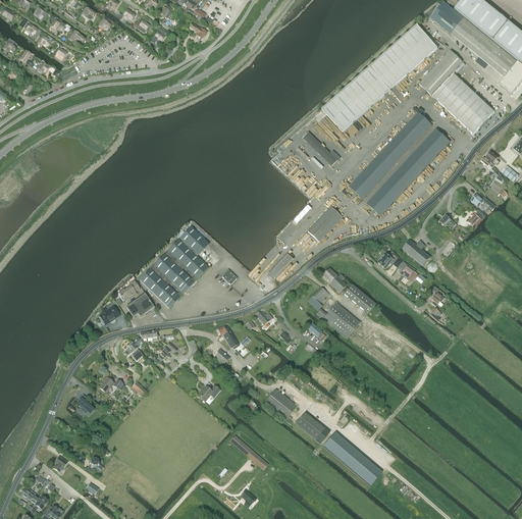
[(118,1),(116,0),(109,0),(108,1),(105,5),(108,8),(111,3),(115,6),(118,1)]
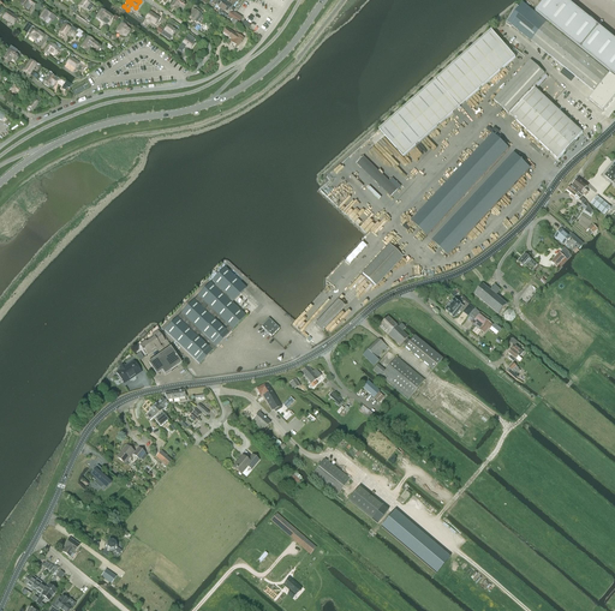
[(212,0),(215,3),(219,5),(224,9),(225,9),(227,11),(231,6),(231,7),(233,5),(232,5),(233,4),(236,0),(212,0)]
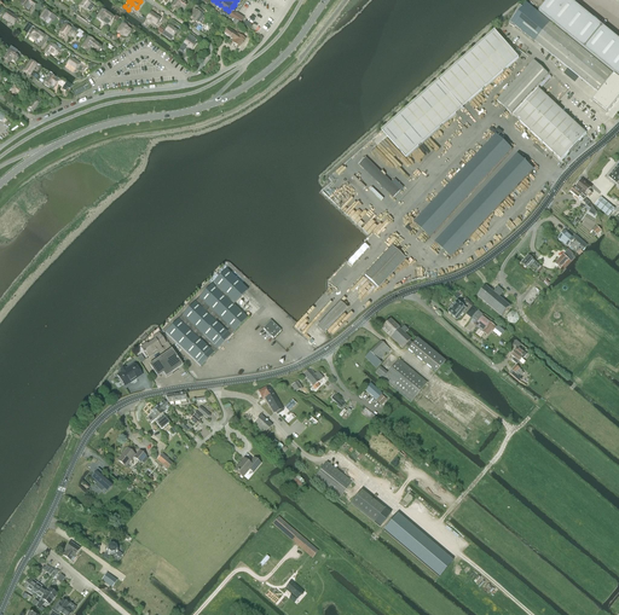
[(515,22),(522,28),(538,10),(526,0),(509,21),(514,24),(515,22)]
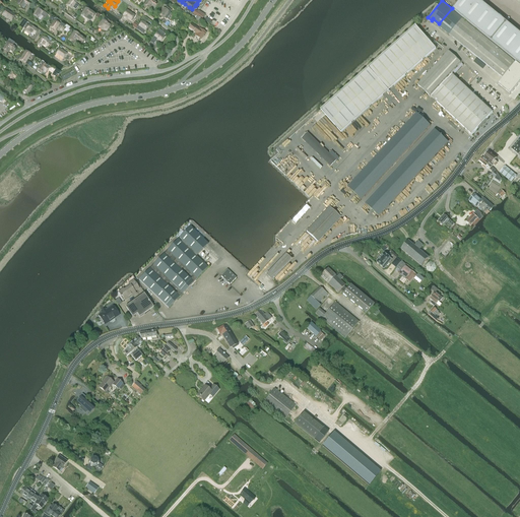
[(486,3),(482,0),(458,0),(453,7),(471,22),(486,3)]
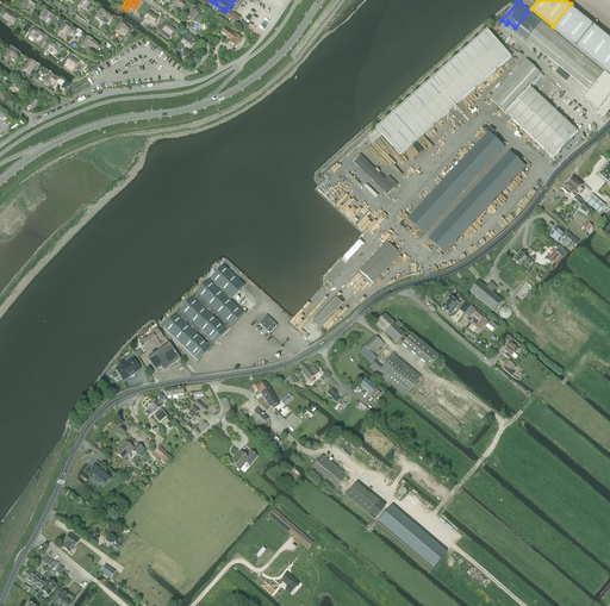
[(576,45),(593,23),(571,4),(553,26),(576,45)]
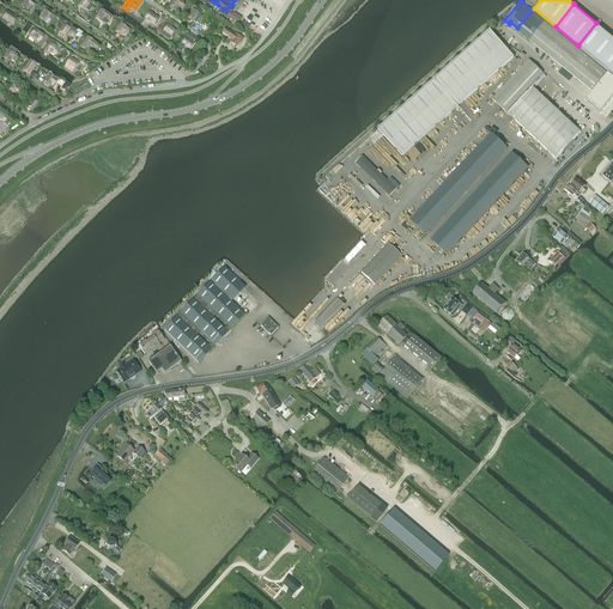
[(49,11),(47,8),(48,6),(46,5),(44,7),(38,14),(44,19),(48,14),(52,17),(55,13),(50,10),(49,11)]
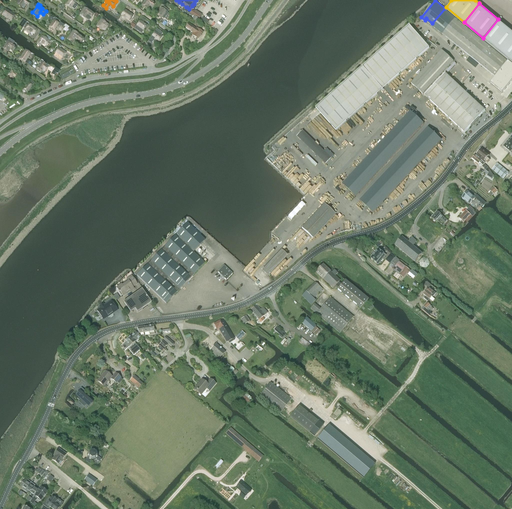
[(167,10),(169,8),(164,4),(162,6),(161,5),(156,12),(161,15),(166,9),(167,10)]
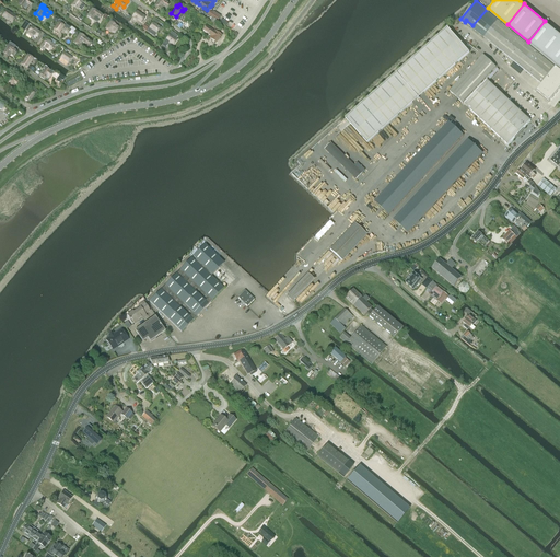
[(101,15),(103,12),(98,9),(97,10),(92,6),(88,13),(93,16),(95,12),(101,15)]
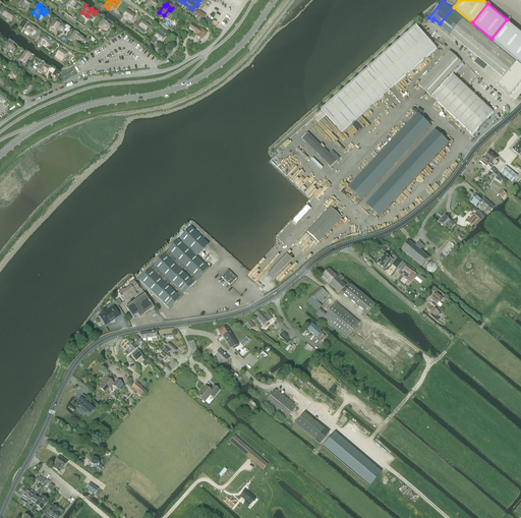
[(12,18),(15,13),(5,6),(2,11),(5,13),(12,18)]
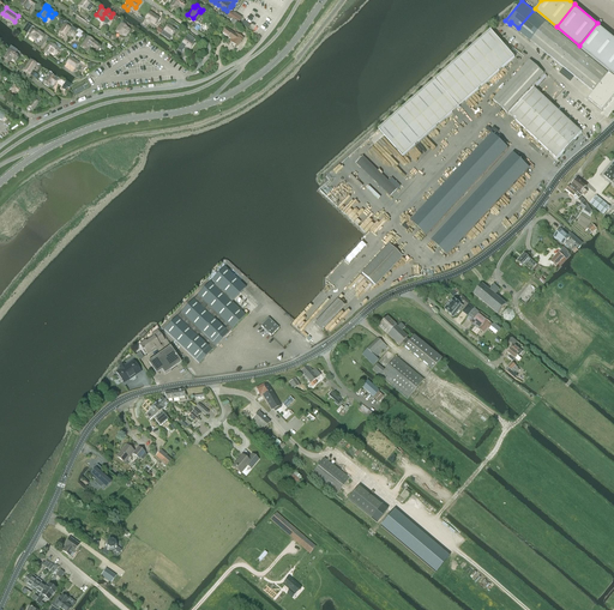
[(145,14),(154,20),(158,14),(150,8),(145,14)]
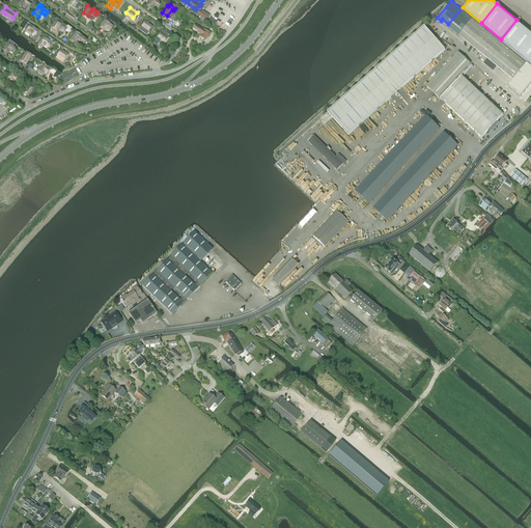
[(197,10),(201,14),(205,17),(206,17),(208,14),(202,9),(203,8),(199,8),(197,10)]
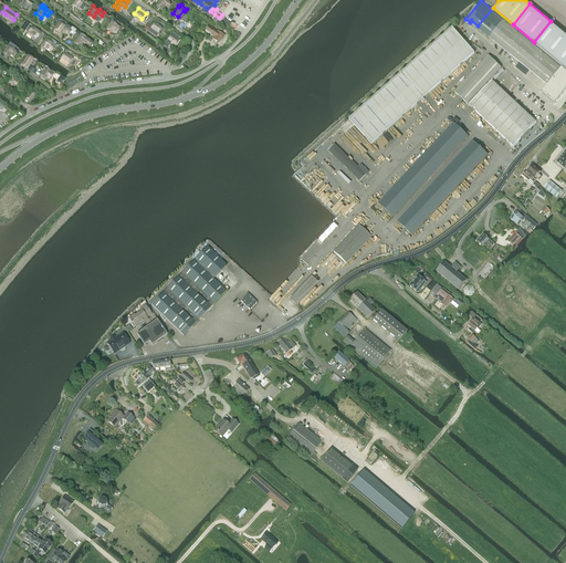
[(492,9),(478,25),(489,34),(503,18),(492,9)]
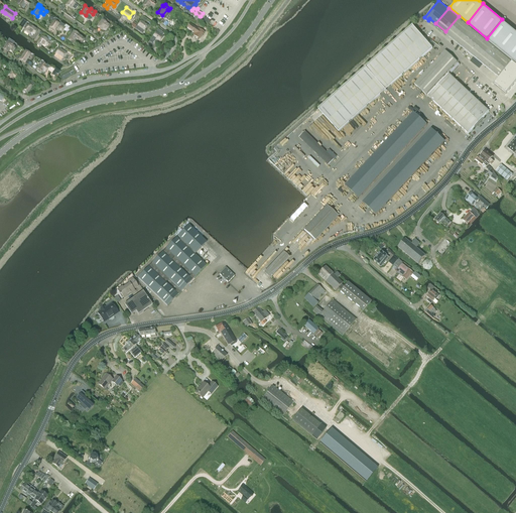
[(102,17),(97,23),(102,27),(103,26),(106,28),(110,22),(105,19),(106,18),(102,15),(101,16),(102,17)]
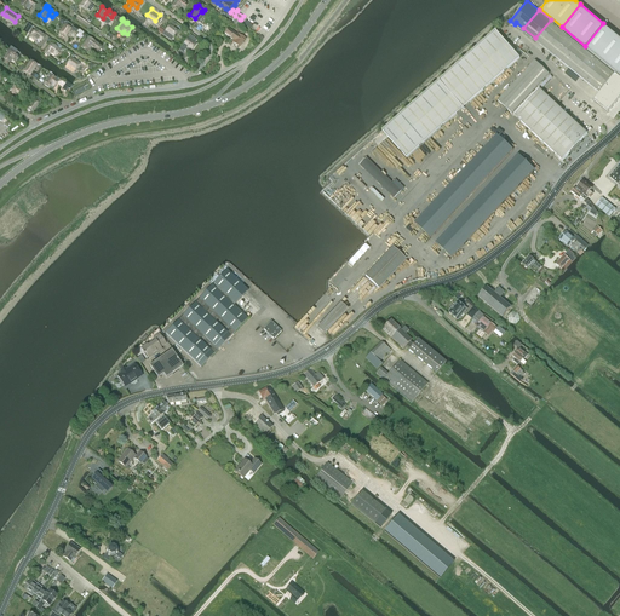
[(551,19),(535,38),(555,53),(558,49),(569,34),(551,19)]
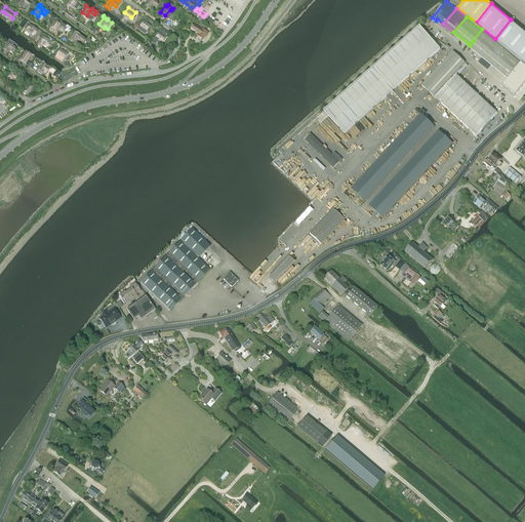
[(59,22),(55,18),(50,25),(55,29),(59,23),(64,25),(66,23),(62,19),(59,22)]
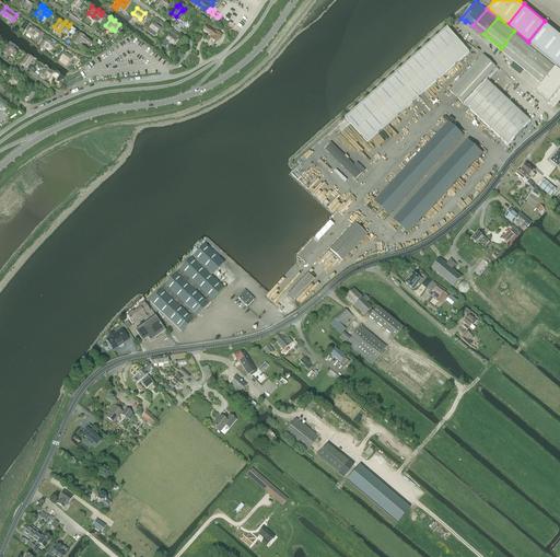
[(154,33),(161,25),(153,20),(148,27),(154,33)]
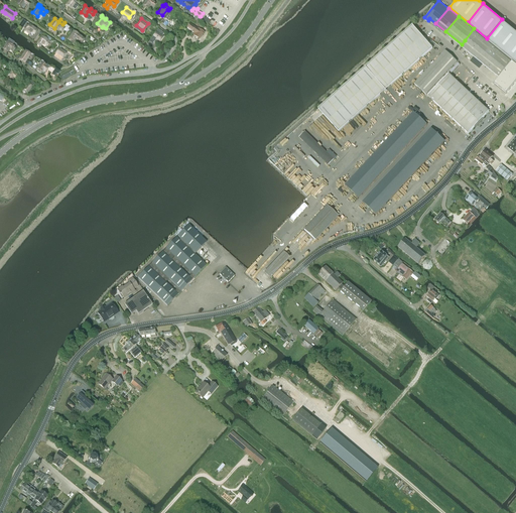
[(515,58),(515,30),(502,19),(487,38),(515,60),(515,58)]
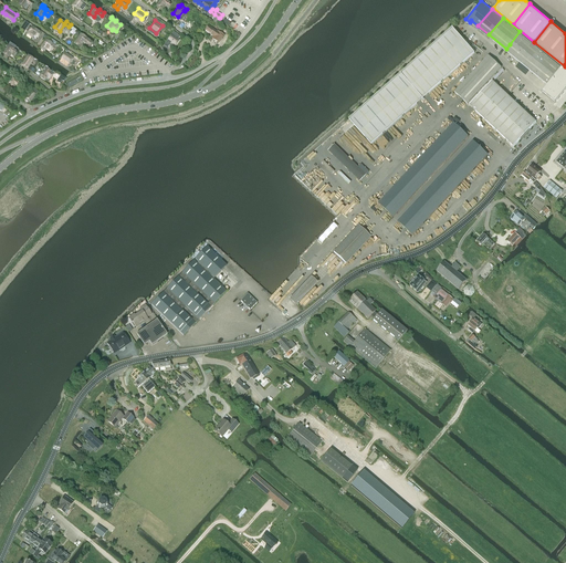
[(219,40),(223,33),(217,28),(217,29),(209,22),(206,28),(213,33),(211,35),(219,40)]
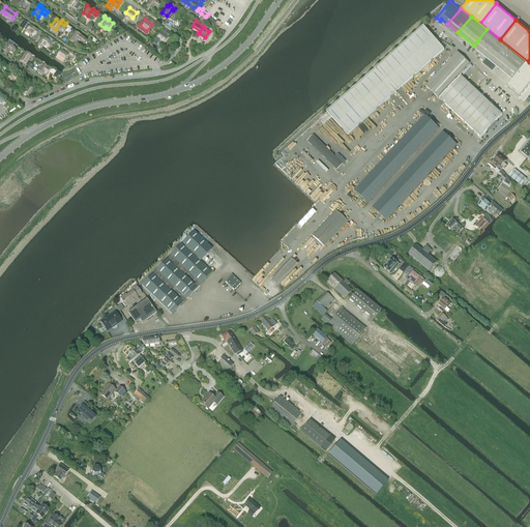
[(31,31),(35,34),(39,28),(30,22),(29,23),(28,24),(27,23),(23,28),(30,33),(31,31)]
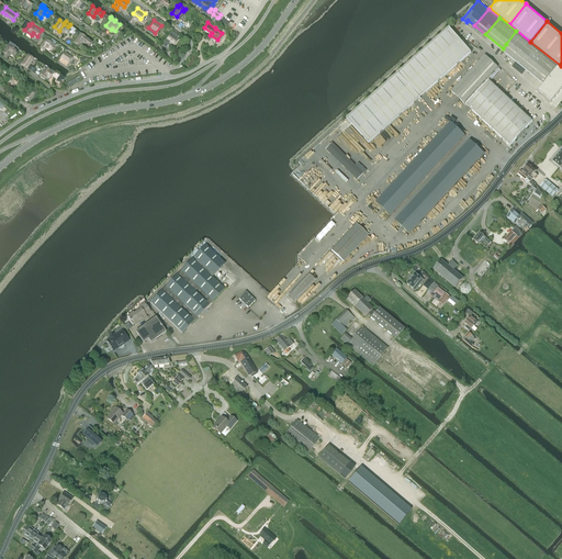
[(369,141),(471,49),(449,25),(347,116),(369,141)]
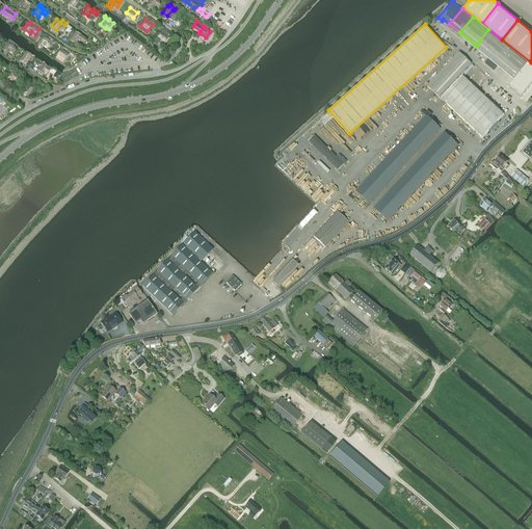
[(168,35),(164,32),(165,30),(163,28),(156,37),(158,40),(160,36),(164,40),(168,35)]
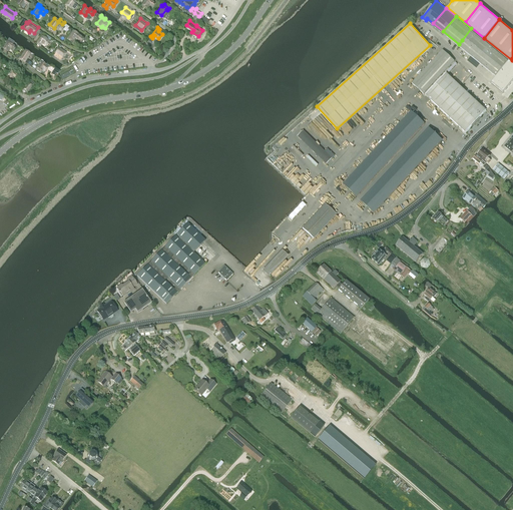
[(81,40),(82,38),(84,36),(73,28),(67,37),(72,40),(75,36),(81,40)]
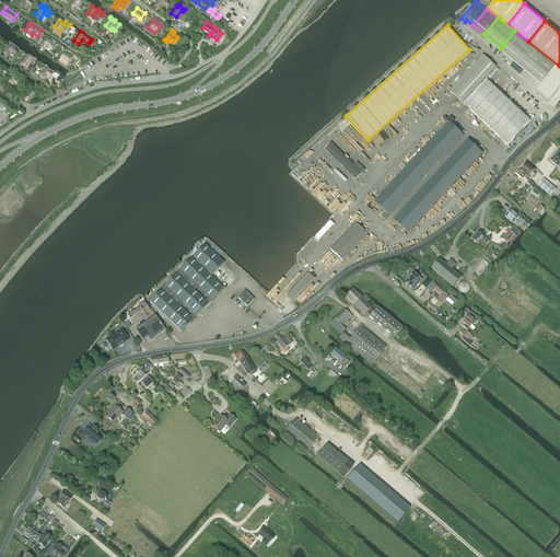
[(504,44),(501,48),(509,55),(523,38),(514,31),(504,44)]
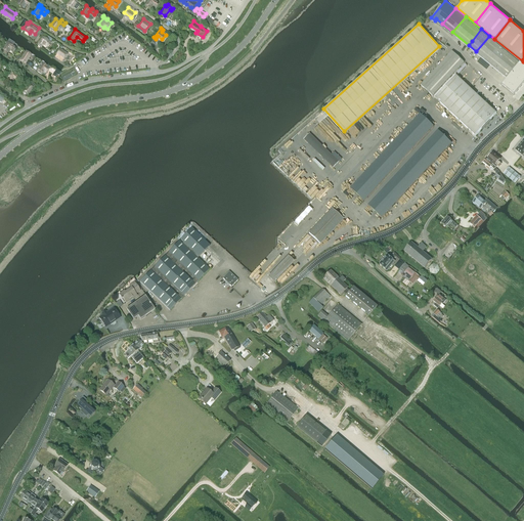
[(50,39),(46,37),(43,35),(40,40),(39,39),(37,42),(40,44),(42,41),(46,44),(50,39)]
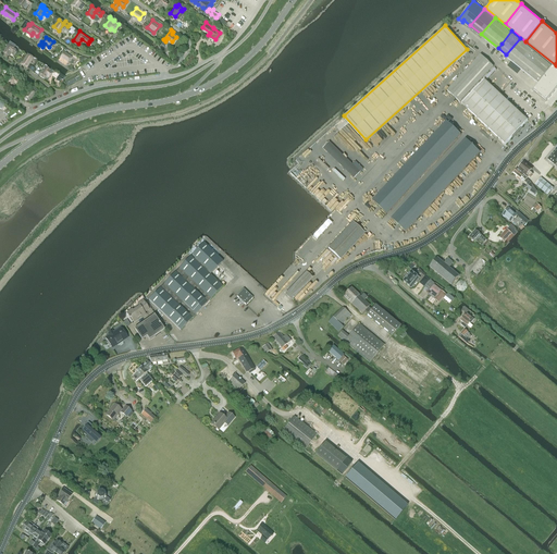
[(552,63),(520,38),(506,54),(537,81),(552,63)]
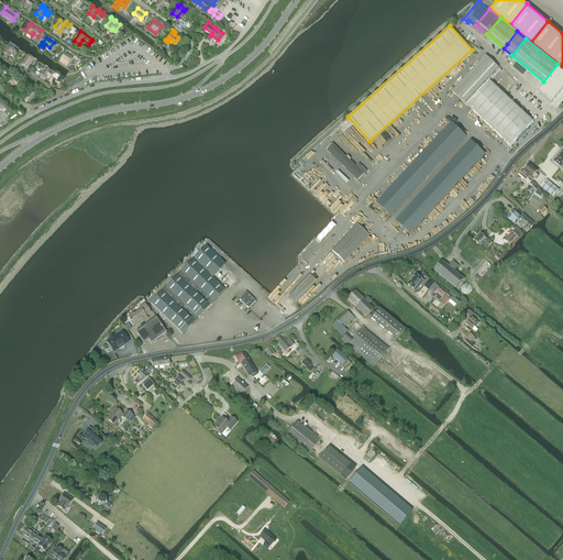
[(15,53),(18,50),(13,46),(8,43),(3,51),(9,54),(11,51),(15,53)]
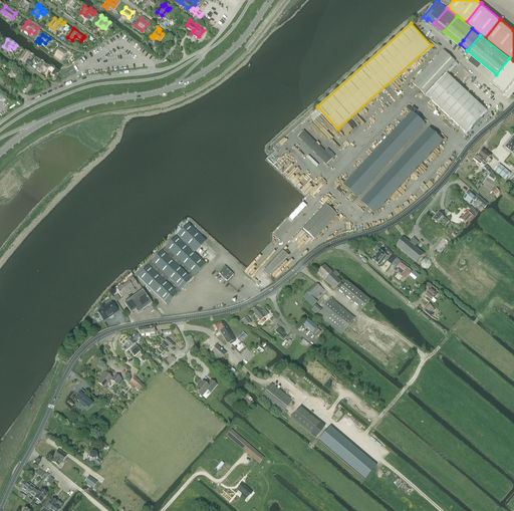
[(60,58),(62,55),(66,50),(59,45),(54,52),(53,52),(52,53),(53,54),(54,53),(56,55),(60,58)]
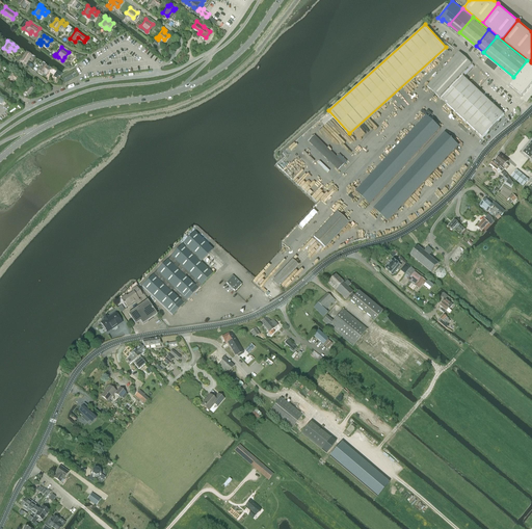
[(30,55),(31,53),(32,53),(27,49),(25,52),(20,59),(25,62),(30,55)]
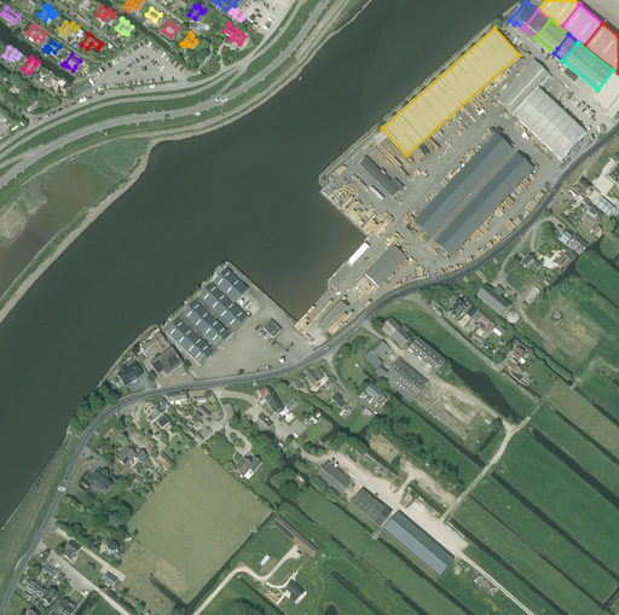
[(533,58),(497,97),(512,110),(548,70),(533,58)]
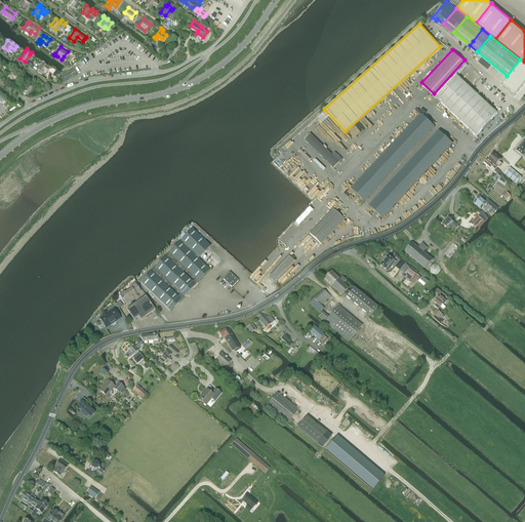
[(49,67),(47,65),(48,64),(44,61),(43,64),(42,63),(37,69),(42,73),(45,69),(47,70),(49,67)]
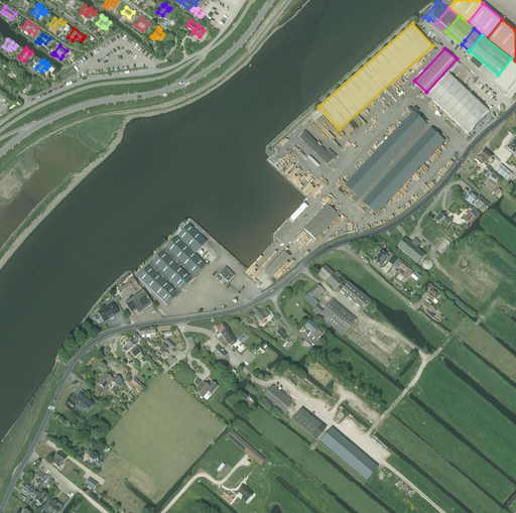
[(515,62),(512,59),(494,82),(506,91),(515,78),(515,62)]
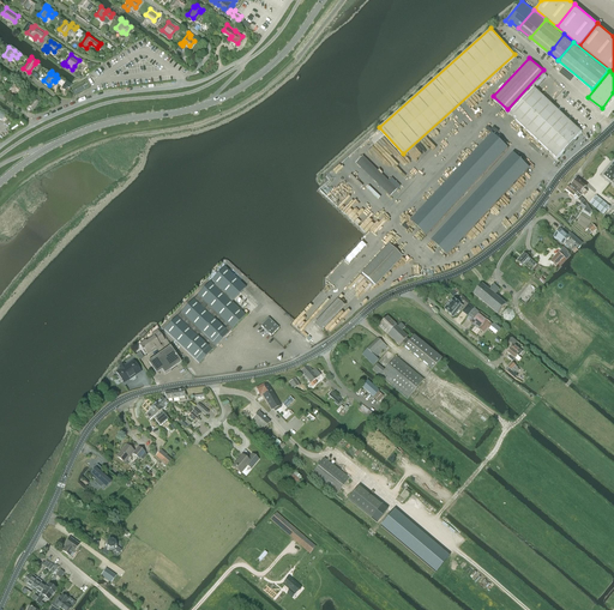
[(24,88),(19,84),(19,85),(13,82),(7,90),(13,94),(17,90),(19,92),(22,94),(24,88)]
